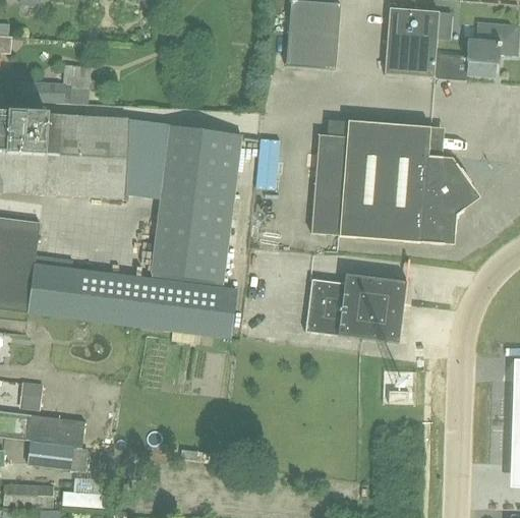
[(336,68),(341,1),(325,0),(291,0),(286,64),(336,68)]
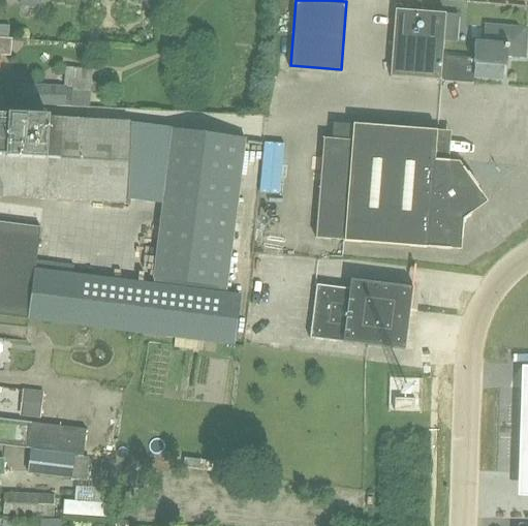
[(465,32),(463,5),(446,7),(449,33),(465,32)]
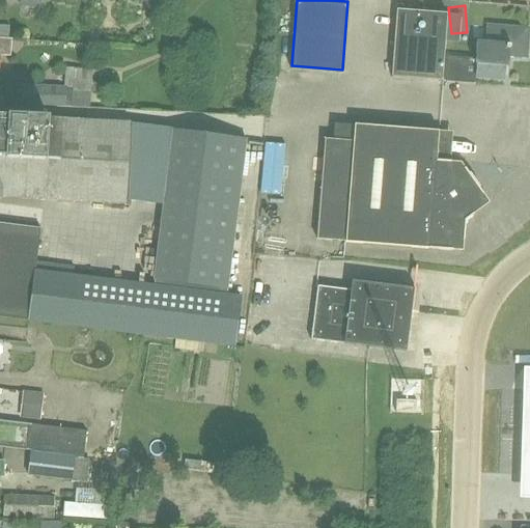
[(442,77),(447,9),(397,6),(392,73),(442,77)]
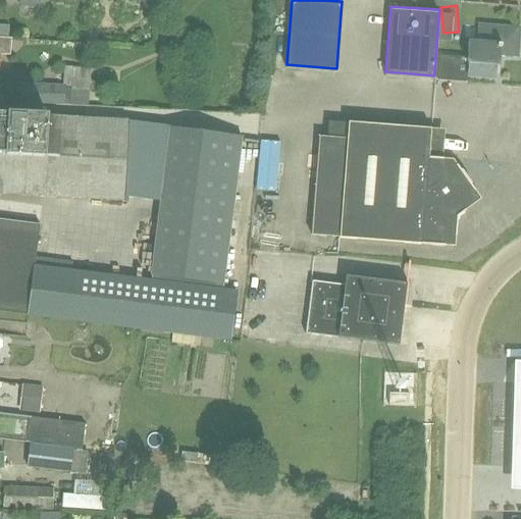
[(14,20),(0,18),(0,33),(13,35),(14,20)]
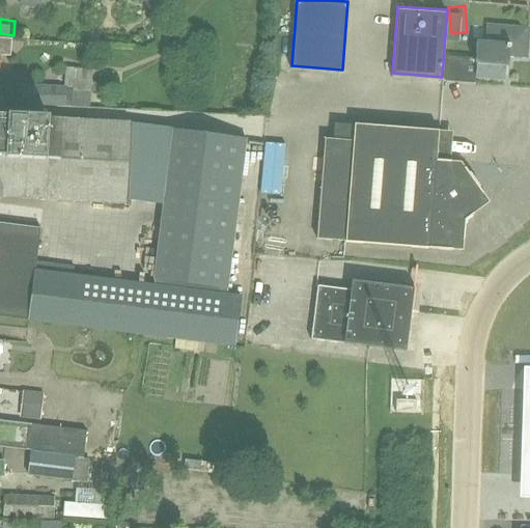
[(527,55),(529,25),(486,22),(485,39),(477,38),(475,55),(477,55),(475,74),(504,77),(505,62),(508,63),(509,54),(527,55)]
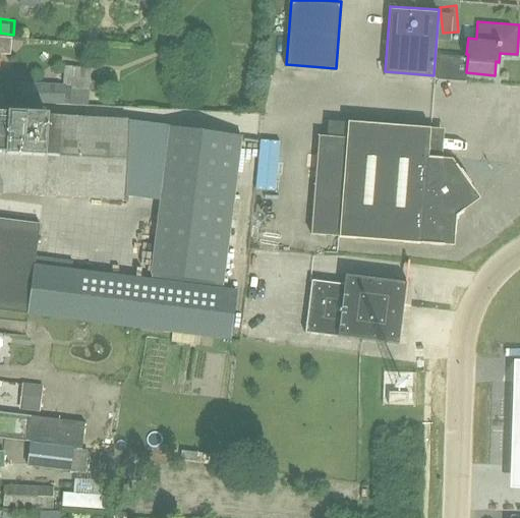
[(0,56),(0,53),(11,53),(12,36),(0,35),(0,56)]
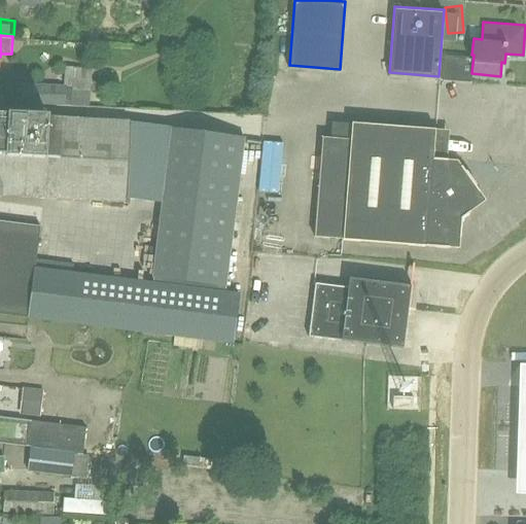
[(453,78),(455,54),(443,53),(441,77),(453,78)]
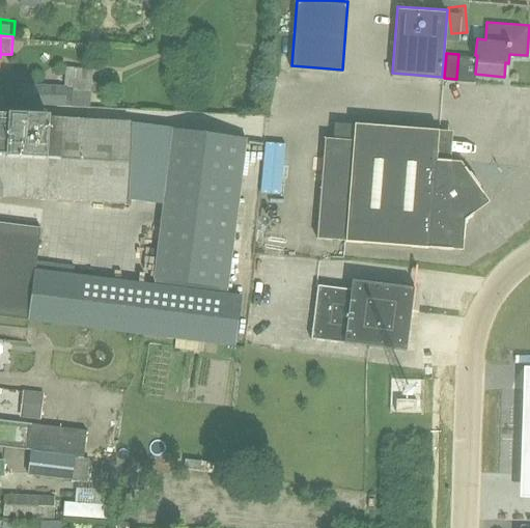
[(65,65),(64,85),(17,83),(16,103),(64,105),(66,89),(90,90),(111,92),(111,96),(115,98),(117,82),(91,80),(91,67),(65,65)]
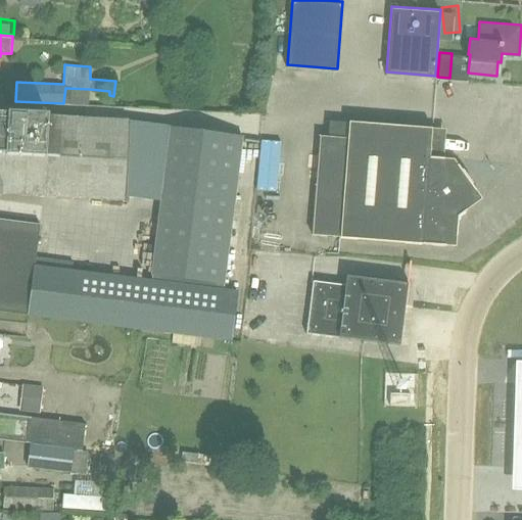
[(0,190),(125,199),(129,117),(0,109),(0,190)]
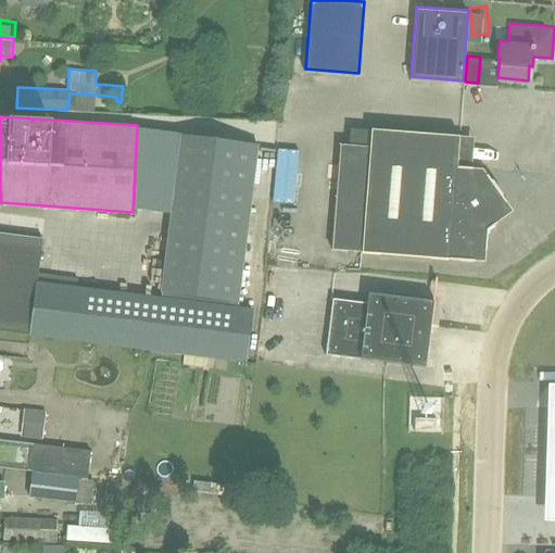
[(350,126),(349,143),(369,145),(361,250),(484,260),(487,227),(513,209),(482,166),(472,165),(475,136),(459,135),(459,134),(370,126),(370,127),(350,126)]
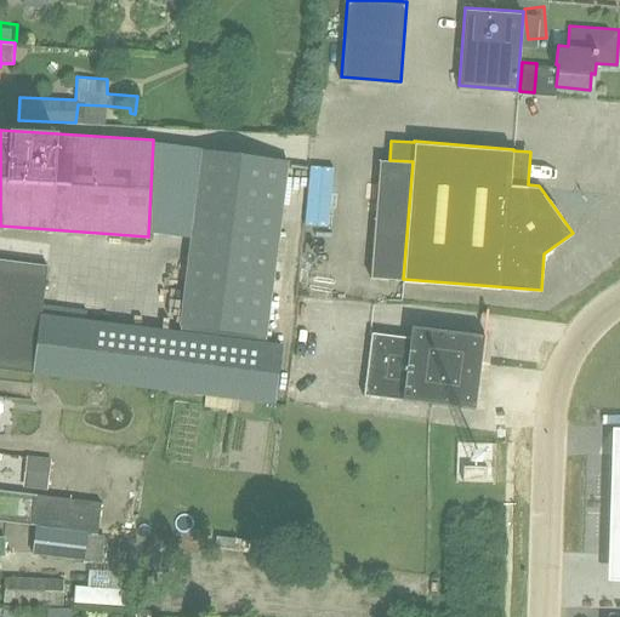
[(0,366),(35,370),(208,392),(255,398),(256,398),(274,400),(282,342),(266,341),(289,159),(203,148),(181,321),(183,321),(182,330),(41,313),(47,263),(0,257),(0,366)]
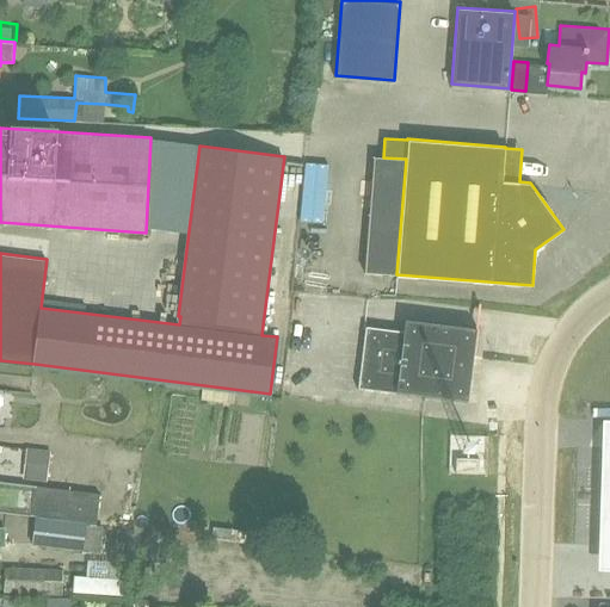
[(396,391),(468,400),(474,352),(475,352),(478,326),(476,324),(474,328),(405,320),(404,329),(367,324),(358,386),(396,391)]
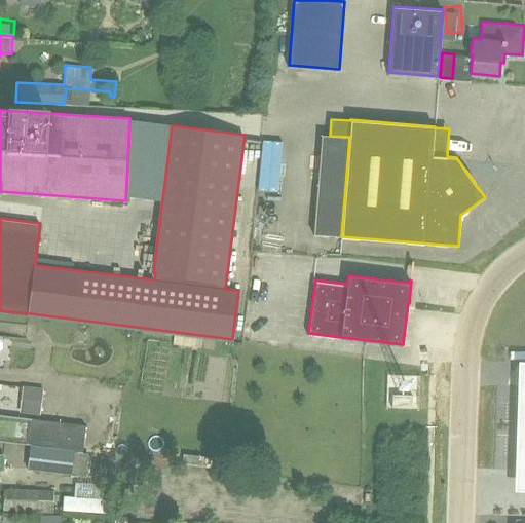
[(41,410),(44,387),(28,385),(25,408),(41,410)]
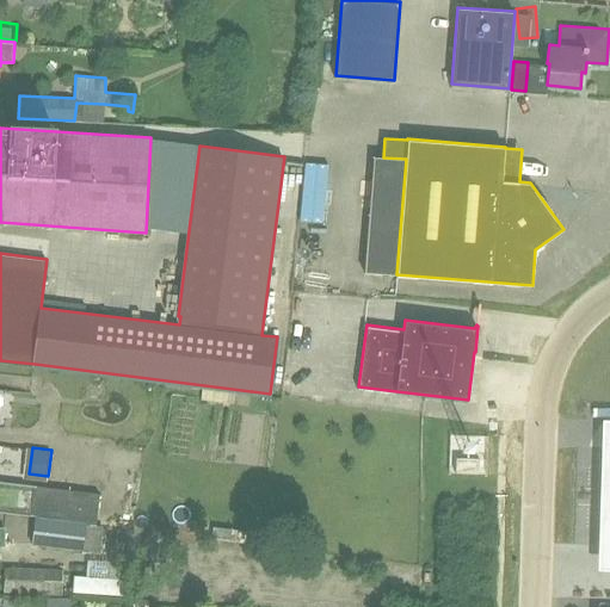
[(0,479),(0,508),(98,521),(102,494),(0,479)]
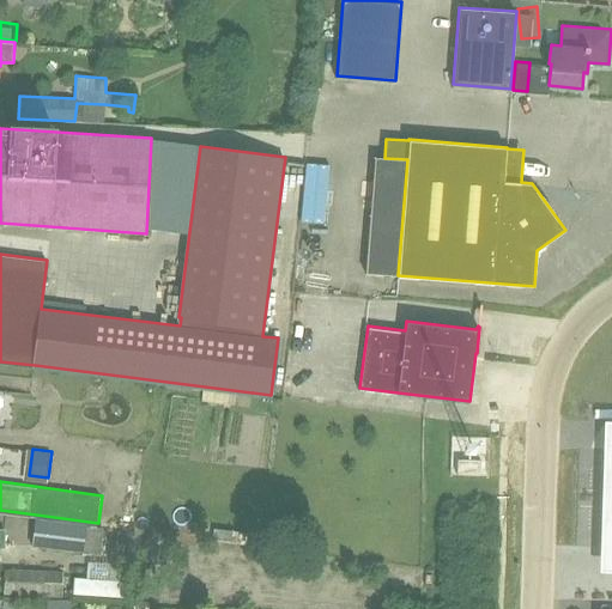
[(84,552),(85,537),(88,523),(36,517),(34,546),(84,552)]
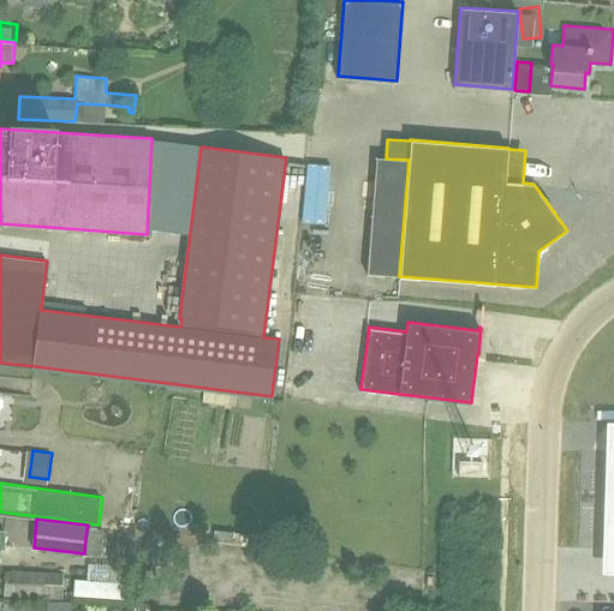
[(91,573),(6,568),(5,594),(89,599),(91,573)]
